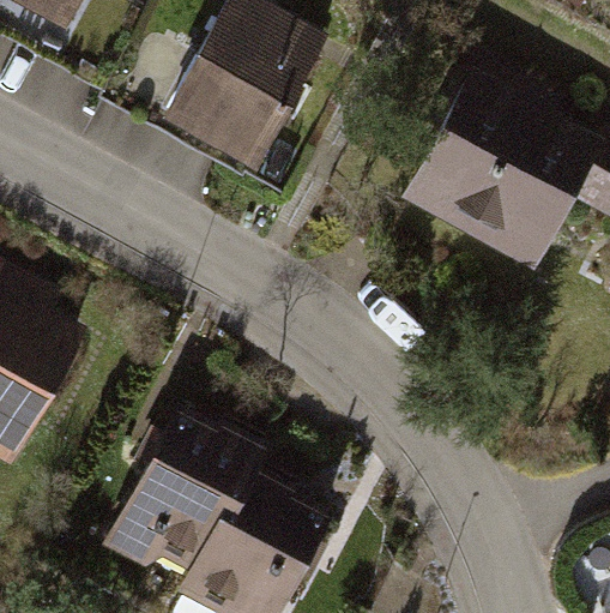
[(89,0),(7,0),(72,32),(89,0)]
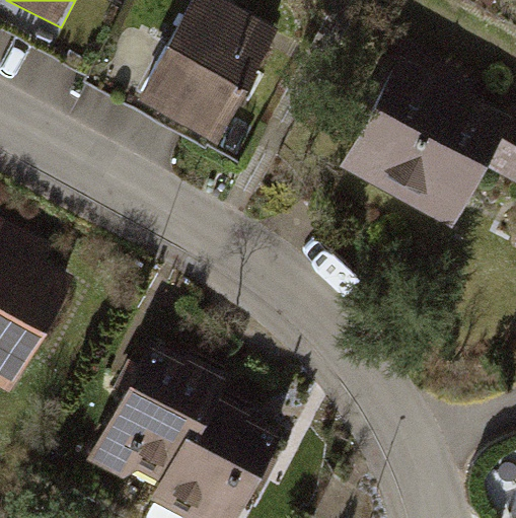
[(277,29),(223,0),(190,0),(135,98),(212,142),(277,29)]
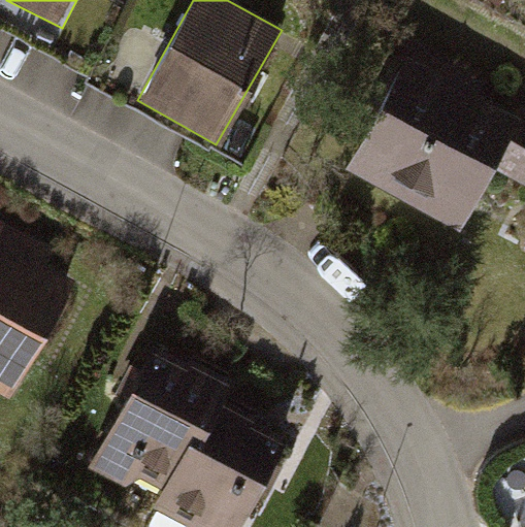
[(448,81),(406,59),(346,168),(462,232),(495,172),(524,189),(524,187),(524,108),(520,105),(515,114),(473,92),(478,84),(454,70),(448,81)]
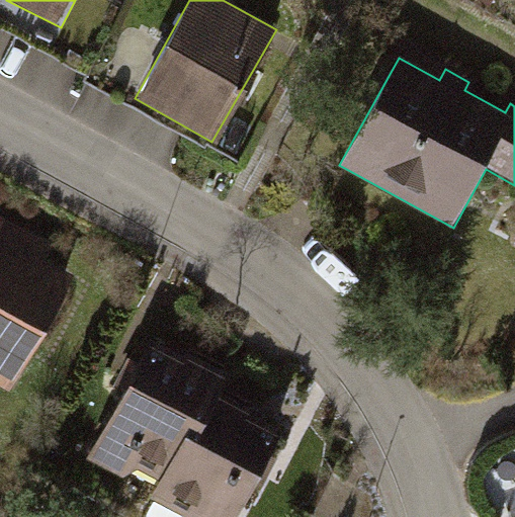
[(0,390),(11,395),(84,257),(0,212),(0,390)]
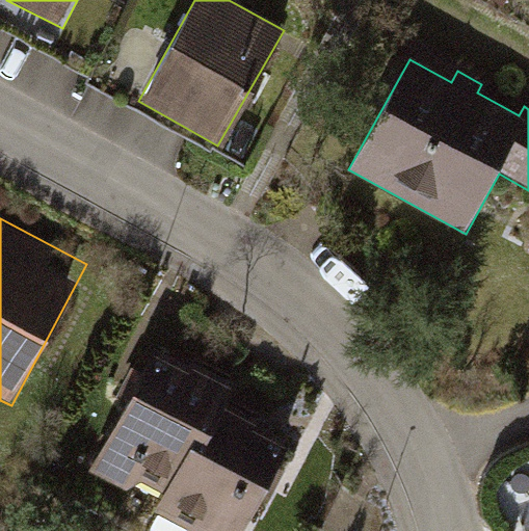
[(234,386),(154,346),(106,430),(85,470),(125,492),(140,483),(161,494),(152,511),(183,528),(183,530),(241,530),(256,505),(288,443),(254,424),(258,417),(226,401),(234,386)]
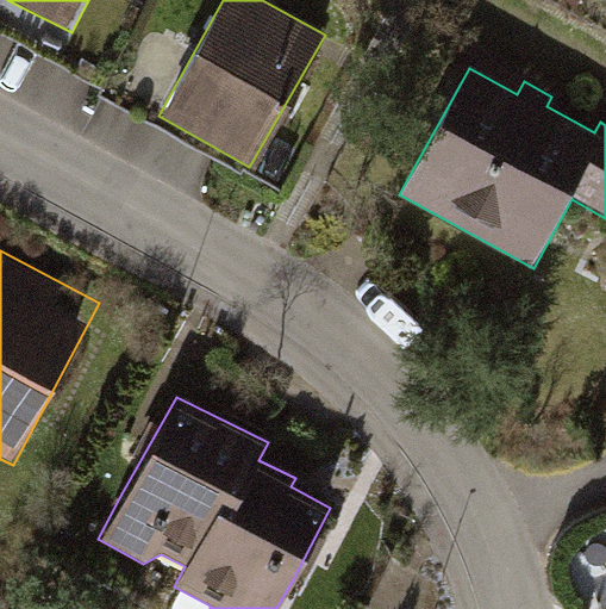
All buildings are outlined.
